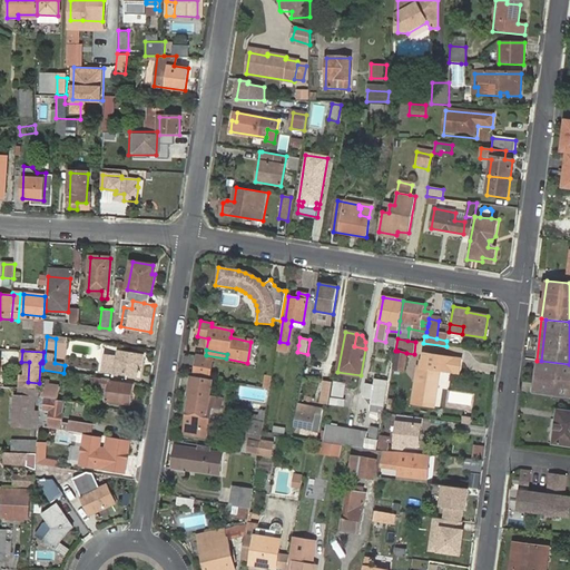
[(403,371),(406,353),(397,351),(394,369),(403,371)]
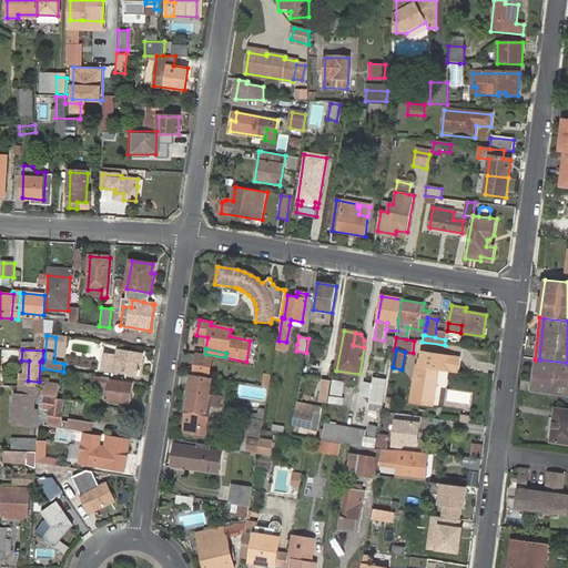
[(118,358),(118,357),(104,355),(102,369),(137,375),(138,365),(141,366),(142,355),(122,352),(121,358),(118,358)]
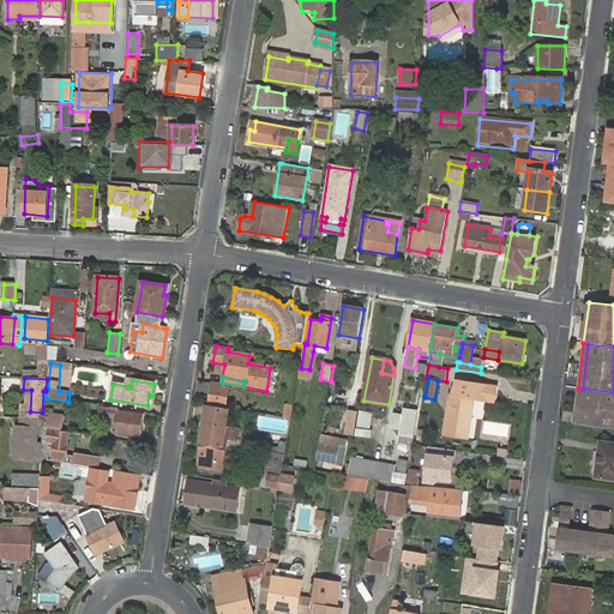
[(451,396),(446,434),(469,437),(473,398),(487,399),(488,385),(456,381),(455,396),(451,396)]
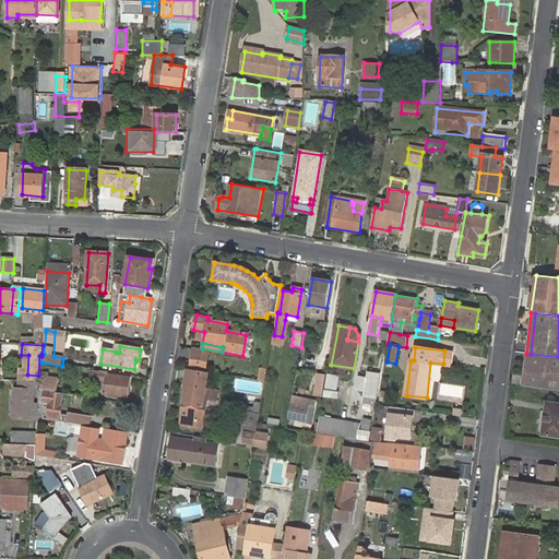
[(190,369),(206,371),(210,353),(193,349),(190,369)]
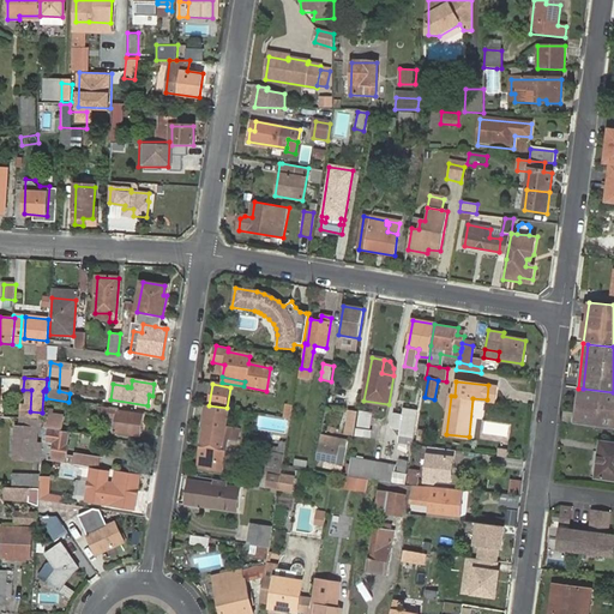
[(497,386),(488,385),(487,399),(495,401),(497,386)]
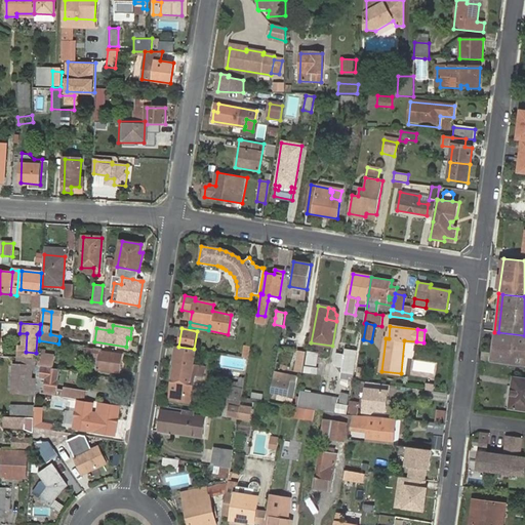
[(496,346),(494,362),(524,366),(524,335),(498,332),(496,346)]
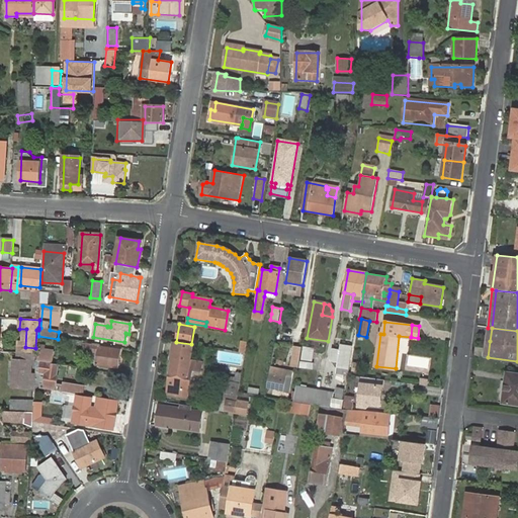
[(202,361),(190,359),(192,344),(191,344),(176,342),(167,393),(183,396),(184,389),(189,390),(192,368),(200,370),(202,361)]
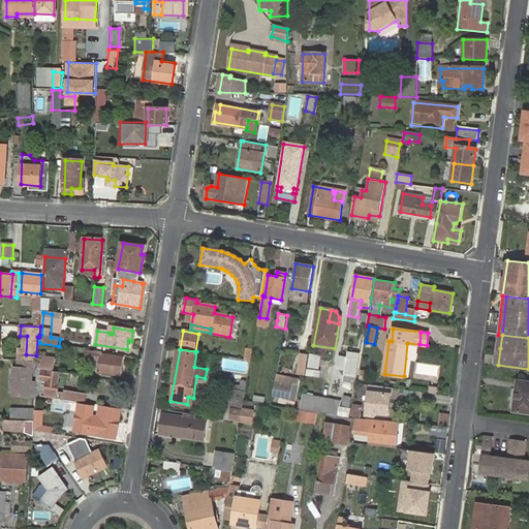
[(346,369),(344,381),(350,382),(350,386),(353,387),(359,354),(348,352),(347,358),(340,358),(339,368),(346,369)]
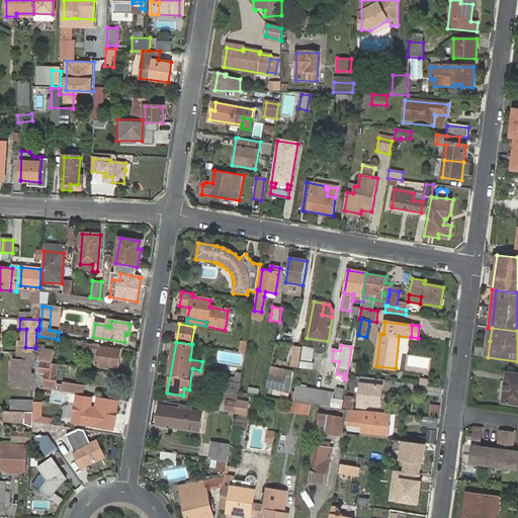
[(99,346),(97,364),(117,368),(121,350),(99,346)]
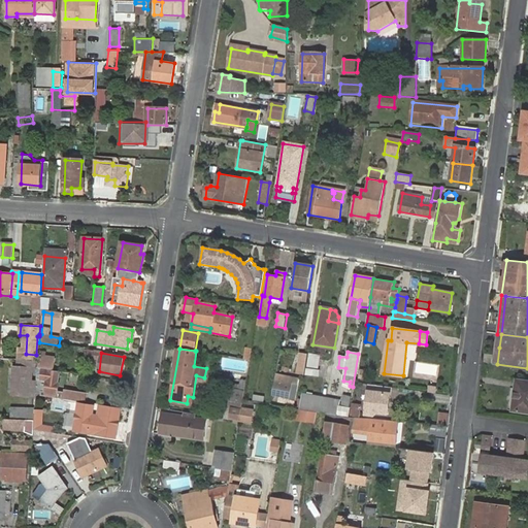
[(318,375),(319,354),(306,353),(304,374),(318,375)]
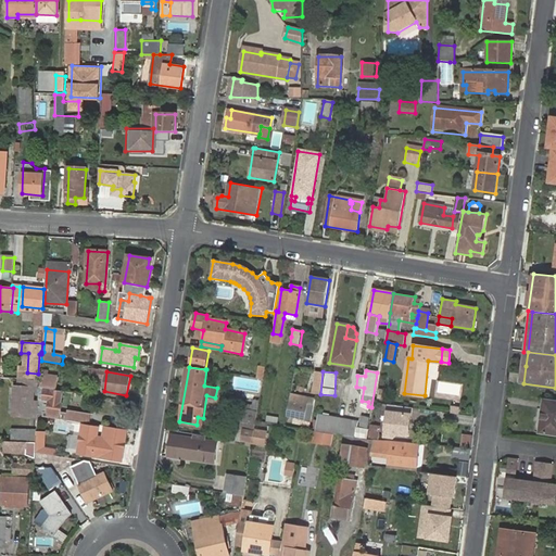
[(509,374),(509,382),(517,383),(518,375),(509,374)]
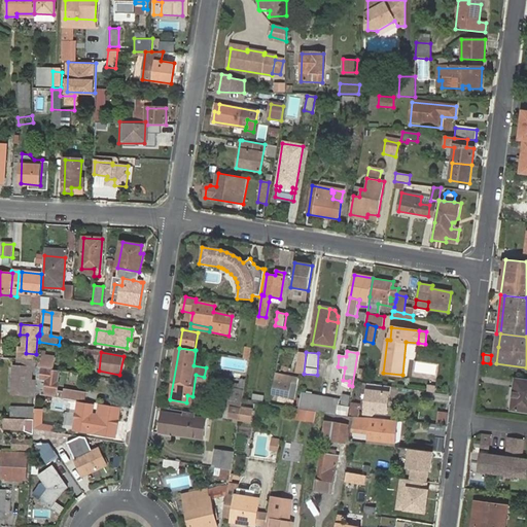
[(36,360),(18,358),(18,367),(15,367),(14,393),(34,394),(35,381),(32,381),(33,371),(35,371),(36,360)]
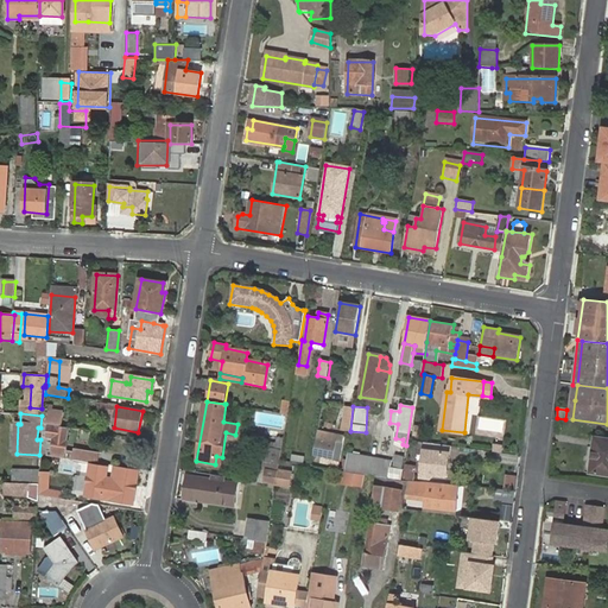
[(49,424),(43,423),(43,425),(42,454),(96,462),(99,454),(76,450),(75,453),(64,451),(68,429),(49,426),(49,424)]
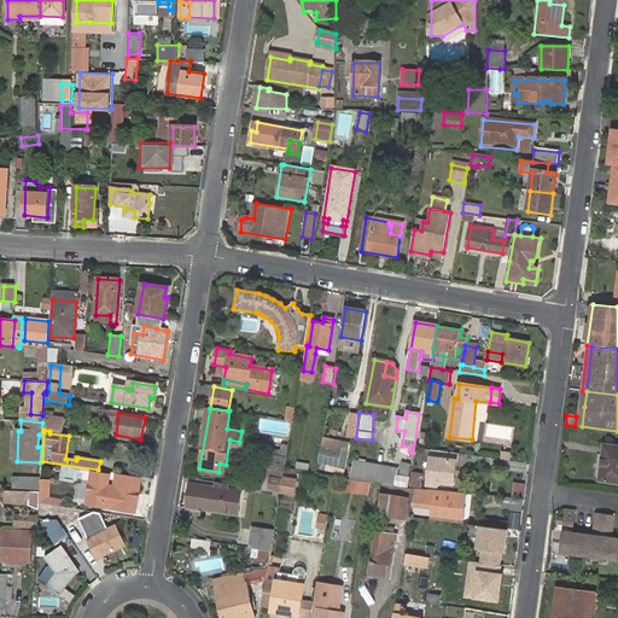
[(326,450),(321,449),(319,462),(332,465),(331,471),(337,471),(343,443),(328,439),(326,450)]
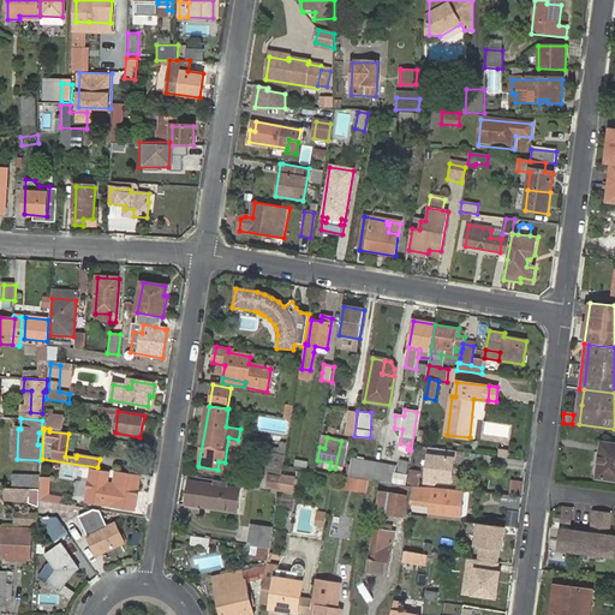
[(596,478),(614,479),(614,443),(601,442),(596,478)]
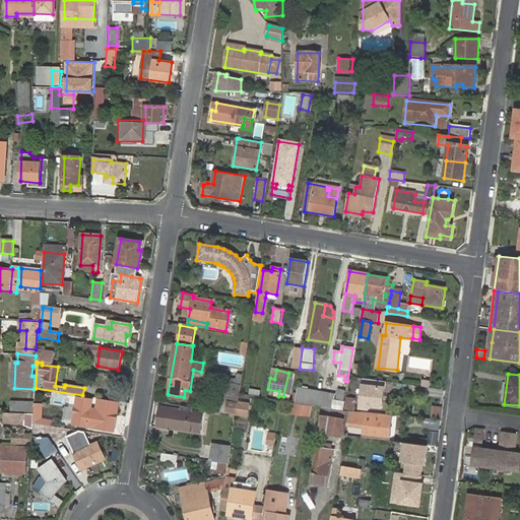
[(365,379),(360,408),(368,409),(371,407),(381,408),(385,382),(365,379)]
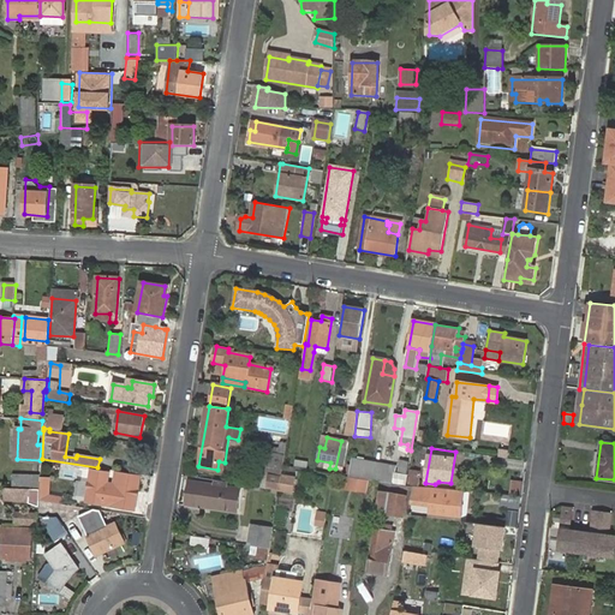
[(269,454),(266,476),(269,476),(267,488),(278,489),(284,457),(269,454)]
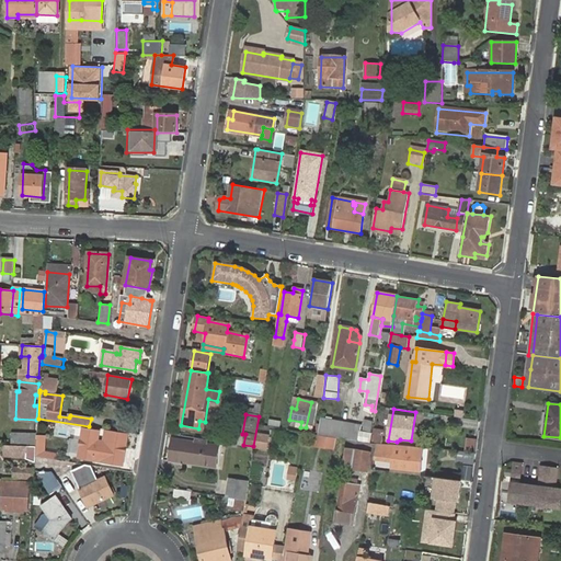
[(365,418),(363,430),(370,431),(373,419),(365,418)]
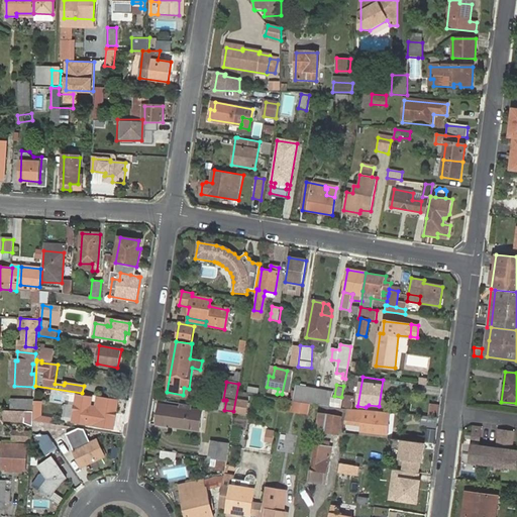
[(320,390),(295,386),(293,400),(317,404),(320,390)]
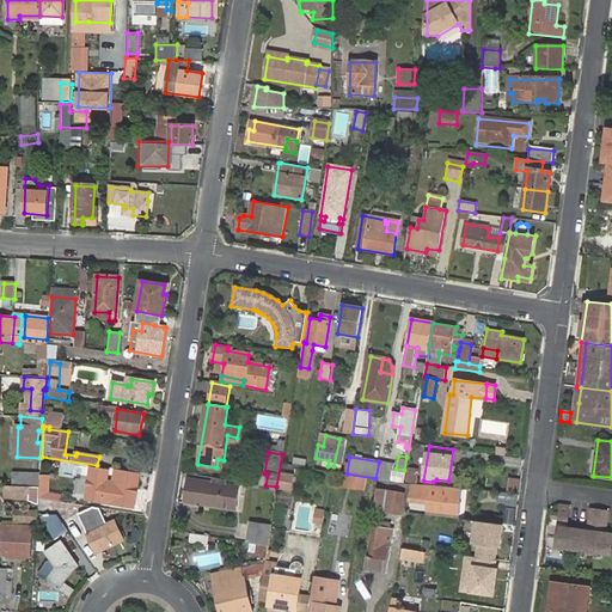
[(405,482),(416,483),(417,467),(407,467),(405,482)]
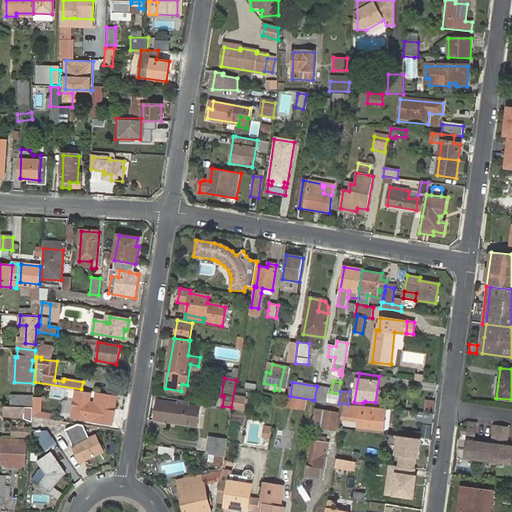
[(34,396),(11,395),(10,405),(33,407),(34,396)]
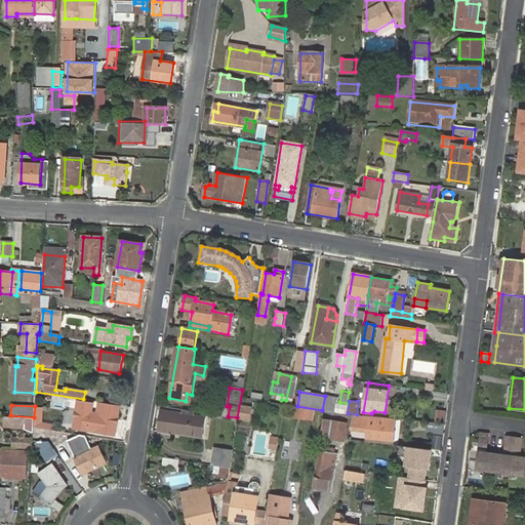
[(101,417),(98,432),(115,435),(119,408),(102,405),(99,417),(101,417)]
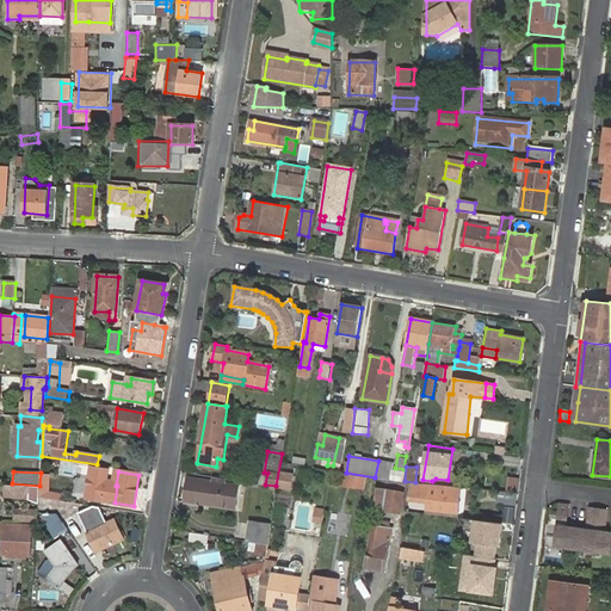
[(518,492),(519,476),(505,475),(504,491),(518,492)]
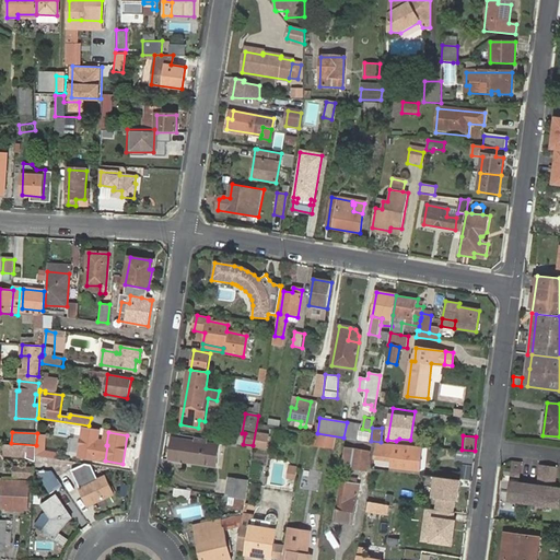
[(173,439),(170,459),(217,467),(220,447),(173,439)]
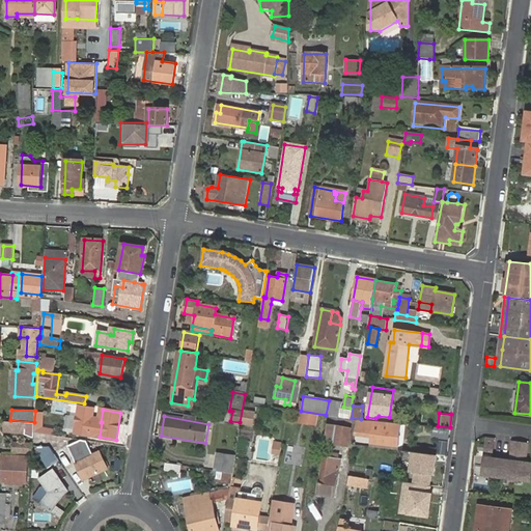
[(356,420),(354,431),(372,434),(370,443),(396,446),(398,425),(374,422),(374,421),(356,420)]
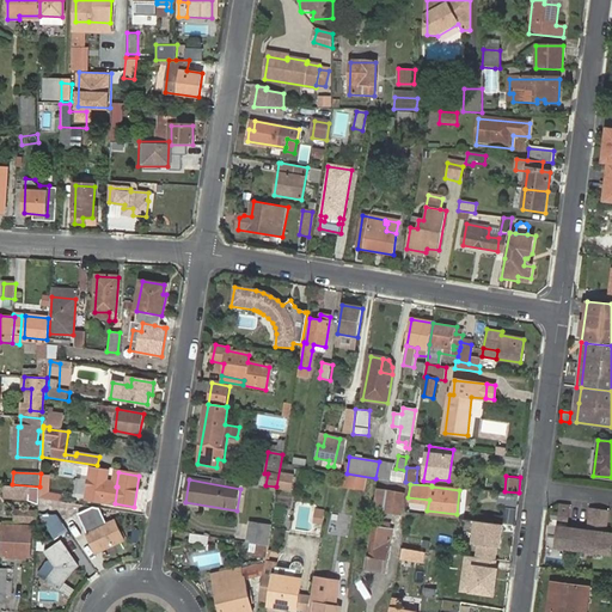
[(23,487),(5,485),(4,499),(20,500),(23,487)]
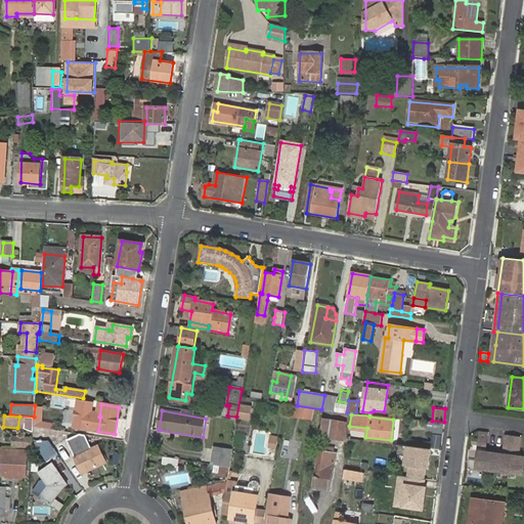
[(34,418),(19,417),(18,427),(25,427),(25,430),(33,431),(34,418)]
